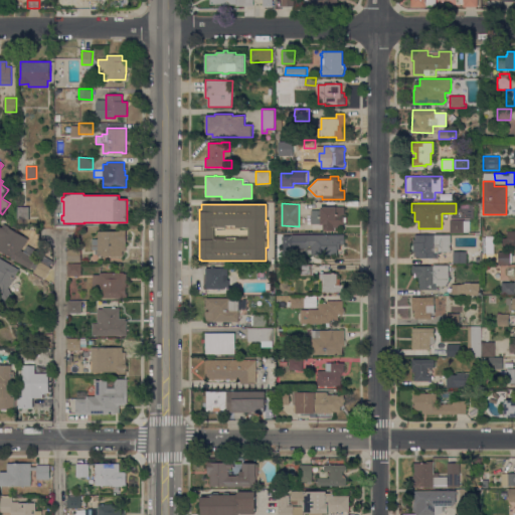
[(18,218),(18,206),(29,206),(29,218),(18,218)]
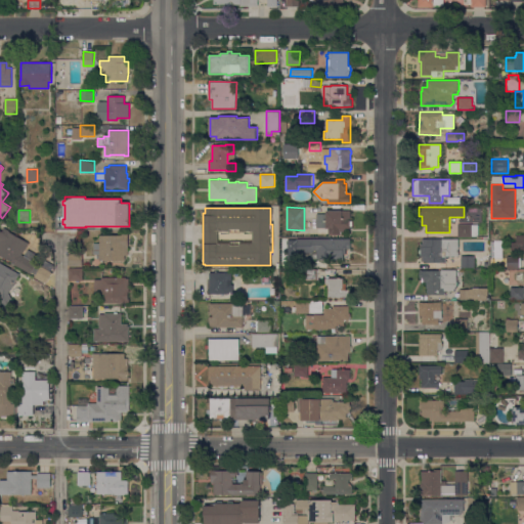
[(316,213),(326,214),(326,210),(350,211),(350,221),(352,221),(352,226),(350,226),(350,228),(345,228),(345,231),(340,231),(340,234),(329,234),(329,228),(316,228),(316,213)]
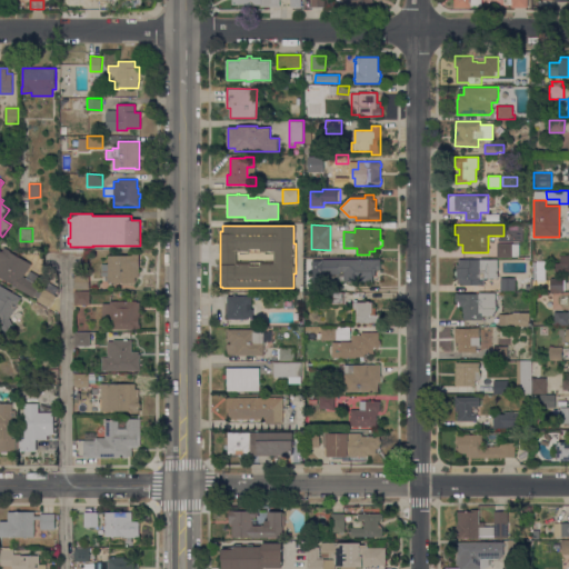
[(511,243),(519,243),(519,257),(511,257),(511,258),(497,257),(497,243),(511,243)]
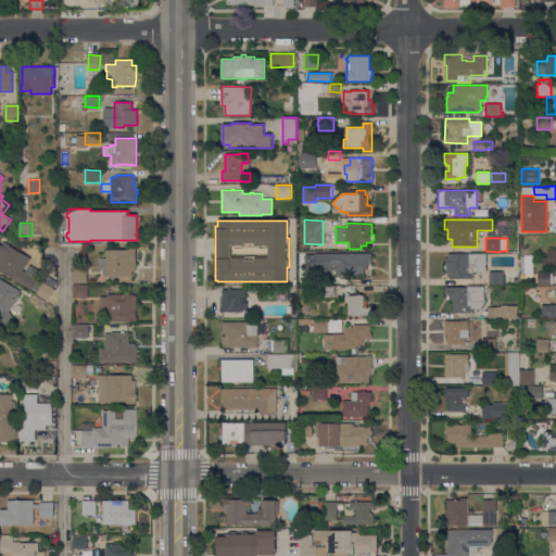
[(29,265),(41,272),(32,290),(11,279),(12,278),(10,276),(9,278),(7,277),(8,275),(5,274),(4,276),(2,274),(3,273),(0,270),(0,245),(1,244),(2,245),(4,242),(10,245),(29,257),(23,270),(25,272),(29,265)]
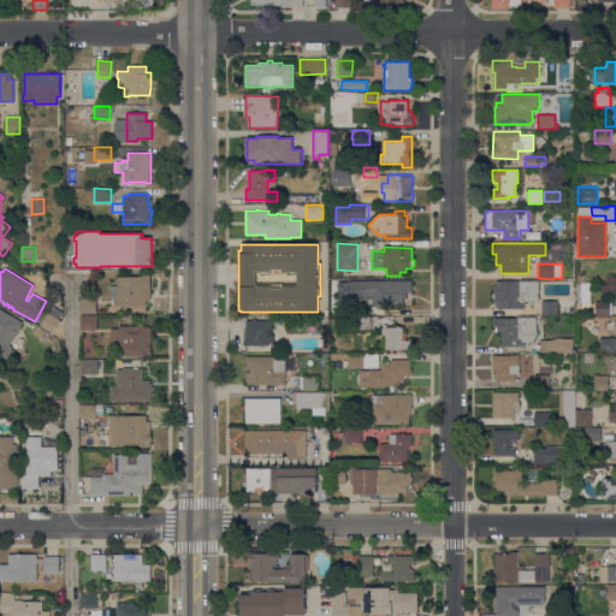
[(117,306),(117,304),(113,304),(113,298),(111,300),(111,285),(117,285),(117,277),(146,277),(146,276),(150,276),(150,300),(147,300),(147,306),(117,306)]
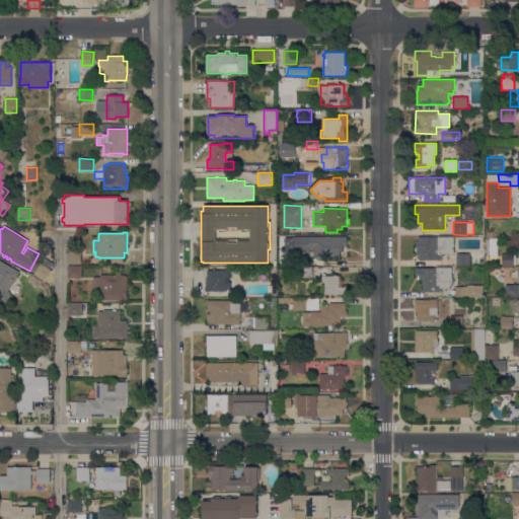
[(511,235),(511,232),(518,232),(518,246),(507,246),(507,239),(511,239),(511,235)]
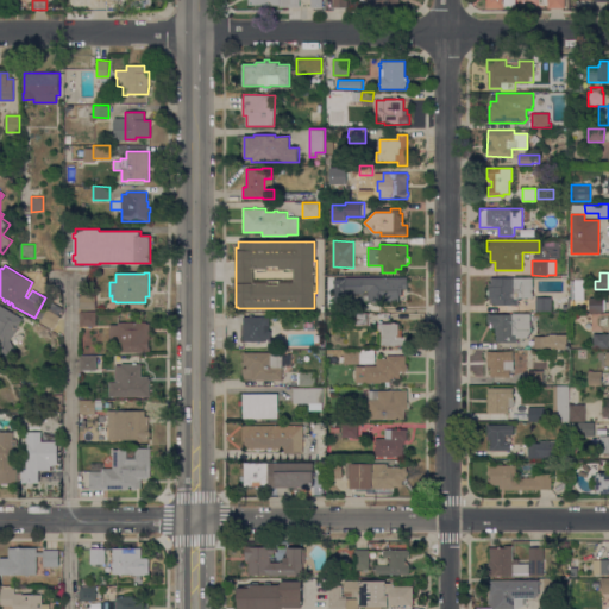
[(345,277),(407,277),(407,289),(402,289),(402,295),(399,295),(399,301),(368,302),(368,301),(362,301),(362,295),(364,295),(364,293),(345,294),(345,277)]
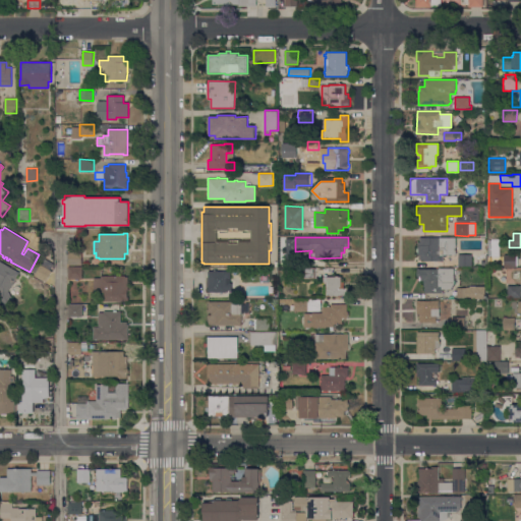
[(420,237),(456,237),(456,254),(446,254),(446,256),(444,256),(444,261),(423,261),(423,259),(418,259),(418,255),(417,255),(417,253),(417,252),(417,248),(418,247),(418,242),(420,242),(420,237)]
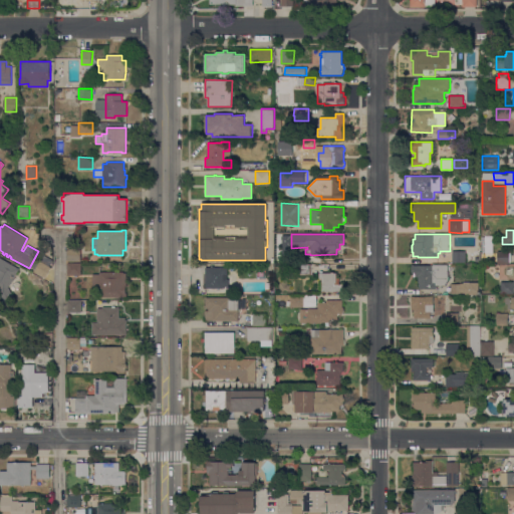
[(67,249),(80,249),(80,261),(67,261),(67,249)]
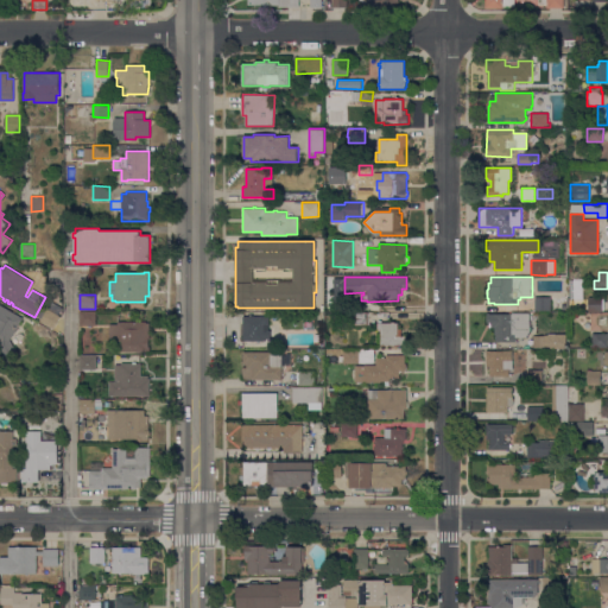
[(534,297),(550,297),(550,310),(534,310),(534,297)]
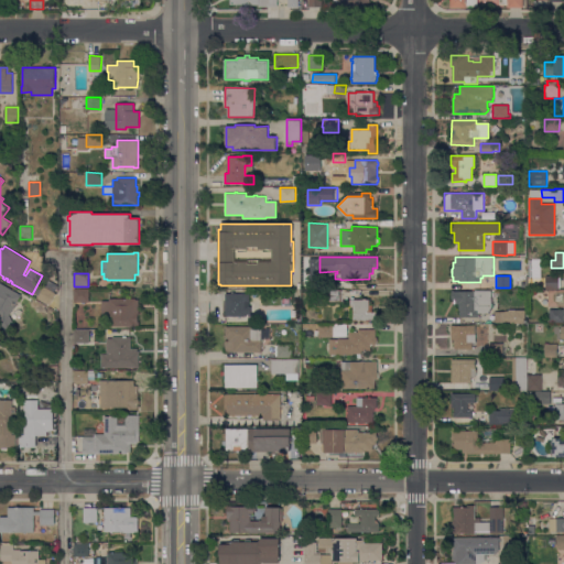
[(545,289),(545,275),(559,275),(559,289),(545,289)]
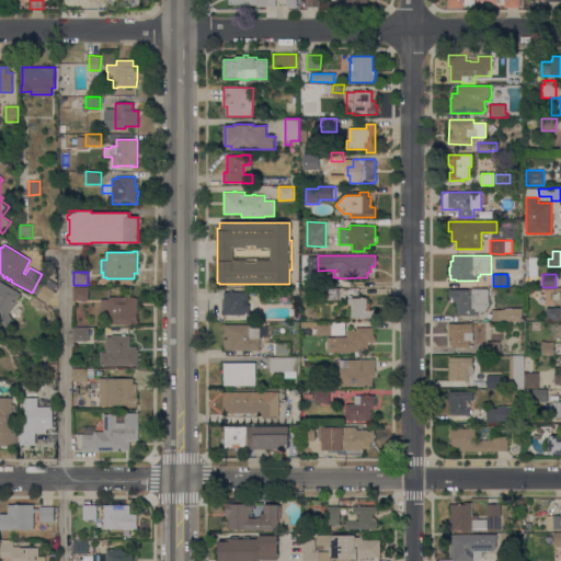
[(50,301),(38,294),(47,277),(58,283),(54,290),(56,292),(50,301)]
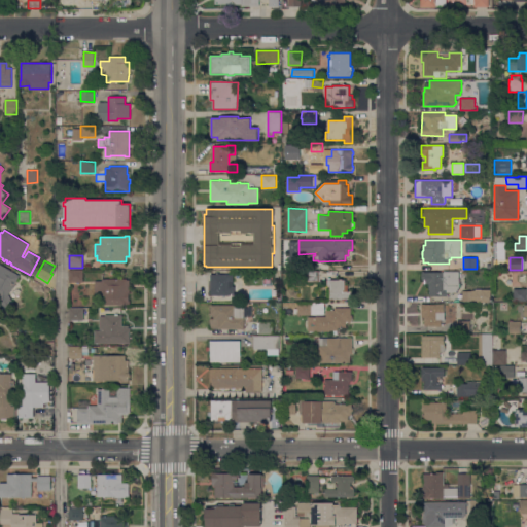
[(15,308),(5,313),(0,303),(0,264),(20,275),(8,295),(15,308)]
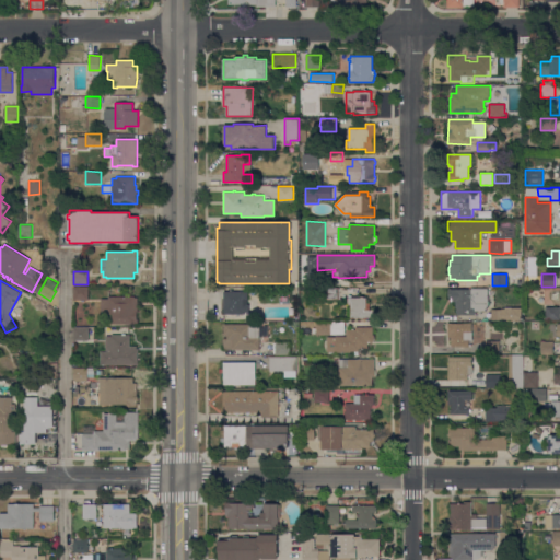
[(88,287),(89,300),(73,300),(73,287),(88,287)]
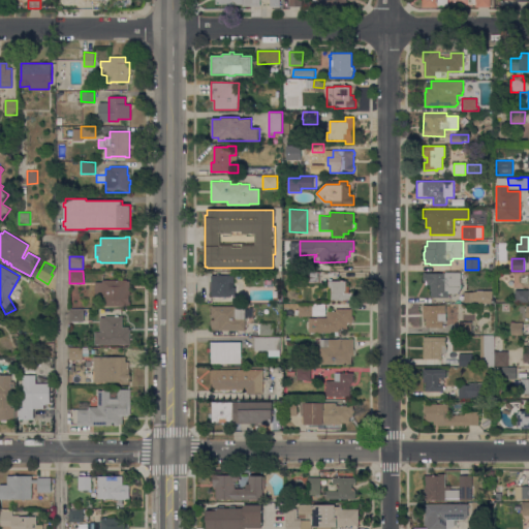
[(319,283),(308,283),(309,272),(319,272),(319,283)]
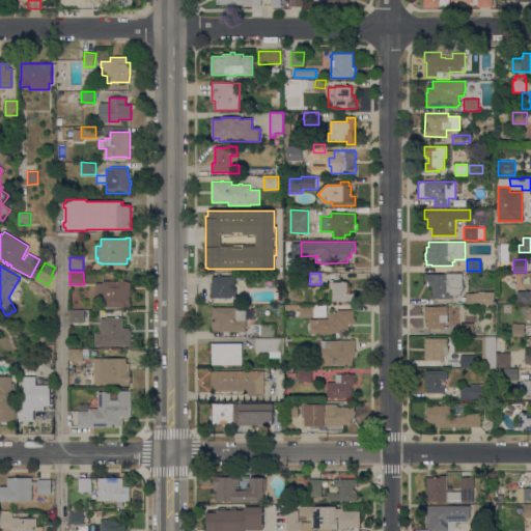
[(458,294),(449,294),(450,299),(432,299),(432,292),(431,292),(431,285),(426,285),(426,282),(425,282),(425,274),(462,273),(462,288),(458,294)]
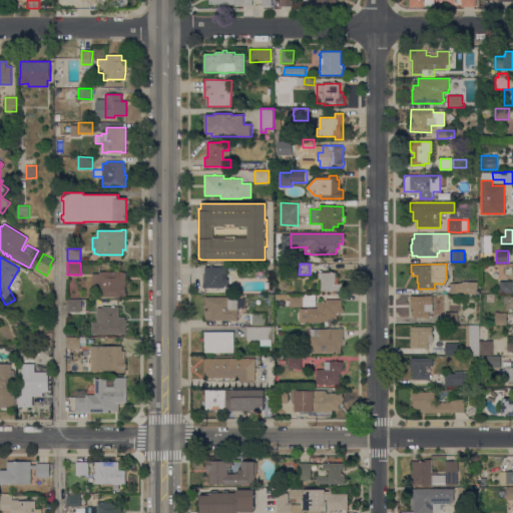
[(208,267),(208,266),(210,266),(210,267),(226,267),(226,274),(223,274),(223,279),(226,279),(226,285),(225,285),(225,289),(223,289),(223,288),(218,288),(218,290),(216,290),(216,288),(204,288),(204,267),(208,267)]
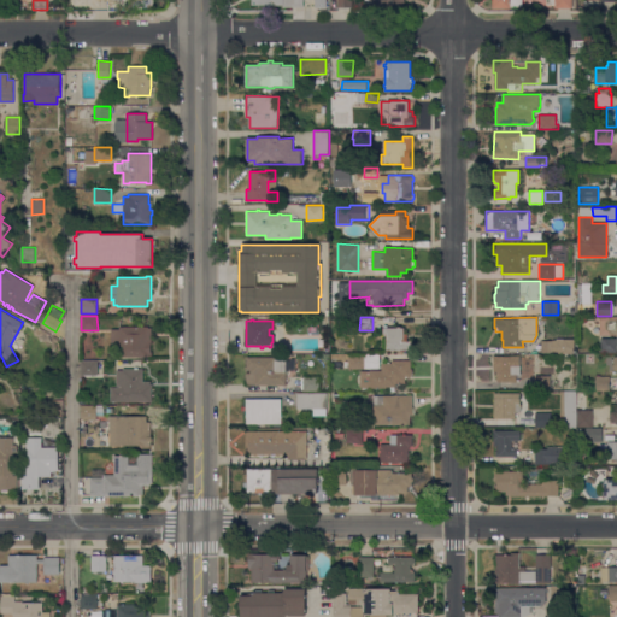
[(383,334),(383,327),(383,325),(387,325),(387,328),(398,328),(398,327),(401,327),(404,327),(404,334),(407,334),(407,341),(412,341),(412,351),(386,351),(386,334),(383,334)]
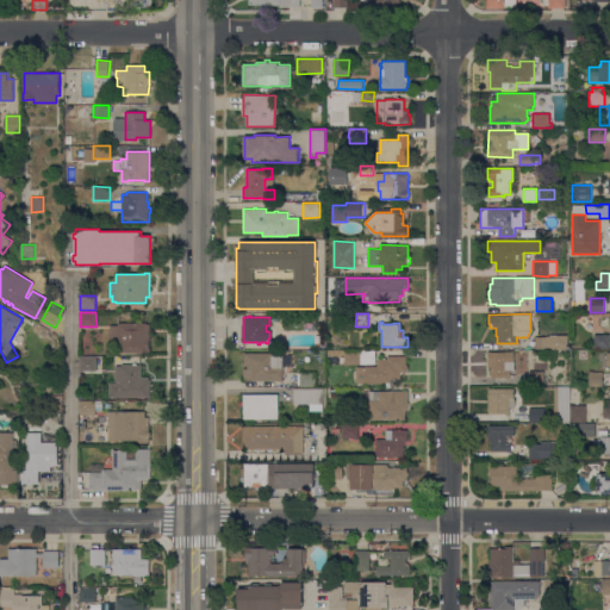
[(147,323),(147,324),(150,324),(150,340),(149,340),(149,348),(150,348),(150,352),(120,352),(120,346),(110,346),(110,325),(118,325),(118,323),(147,323)]
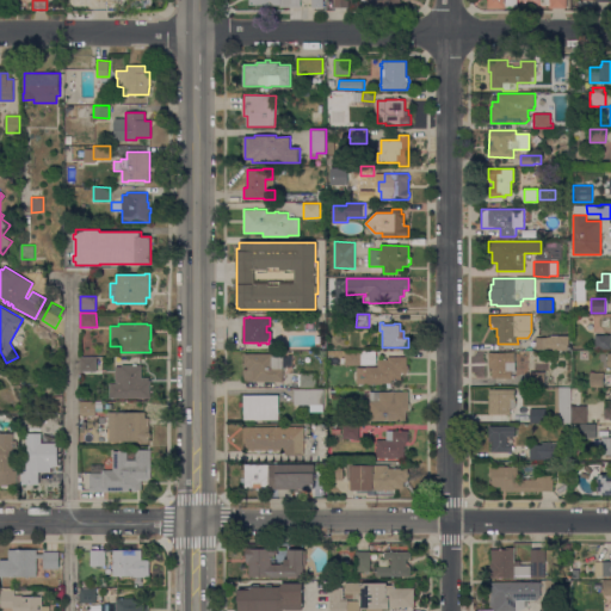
[(547,338),(547,337),(551,337),(551,335),(569,335),(569,350),(536,350),(536,337),(547,338)]
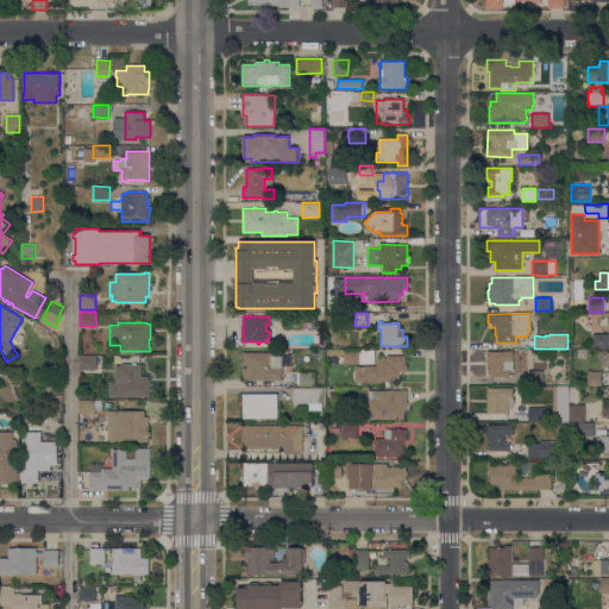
[(608,334),(608,346),(592,346),(594,334),(608,334)]
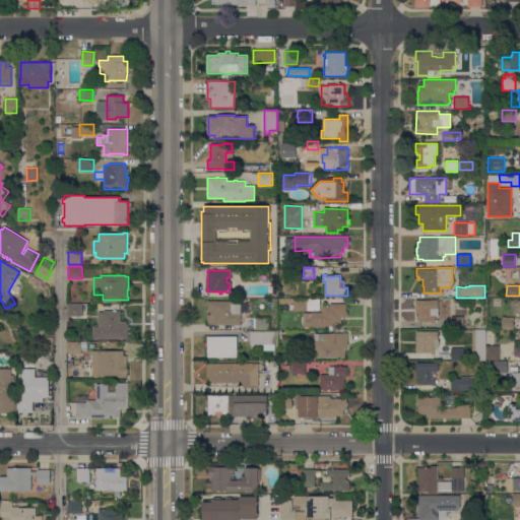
[(320,299),(320,310),(307,310),(307,311),(294,311),(294,299),(320,299)]
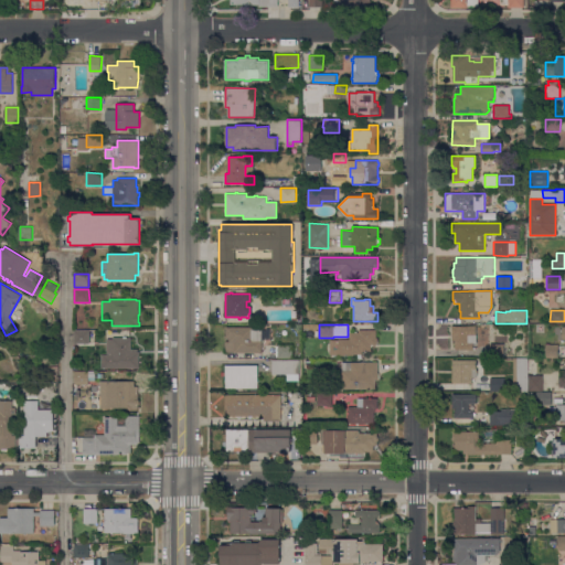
[(473,343),(473,350),(468,350),(468,349),(455,349),(455,340),(451,340),(451,336),(452,336),(452,326),(458,326),(467,326),(476,326),(476,334),(477,334),(477,343),(473,343)]
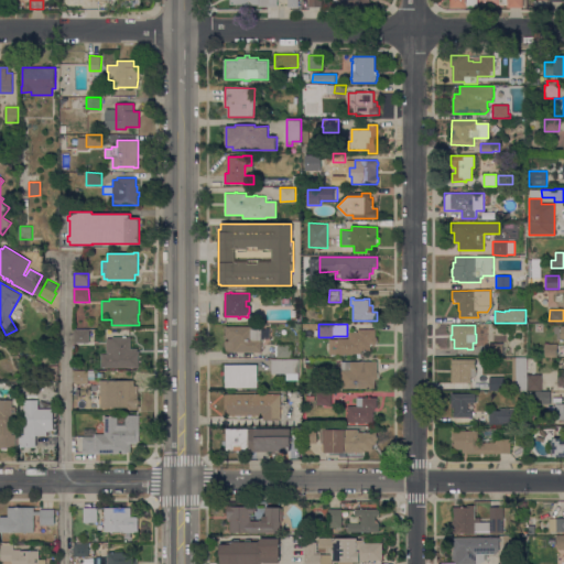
[(225,326),(251,326),(261,326),(261,328),(270,328),(270,339),(261,339),(261,351),(225,351),(225,340),(228,340),(228,337),(225,337),(225,326)]
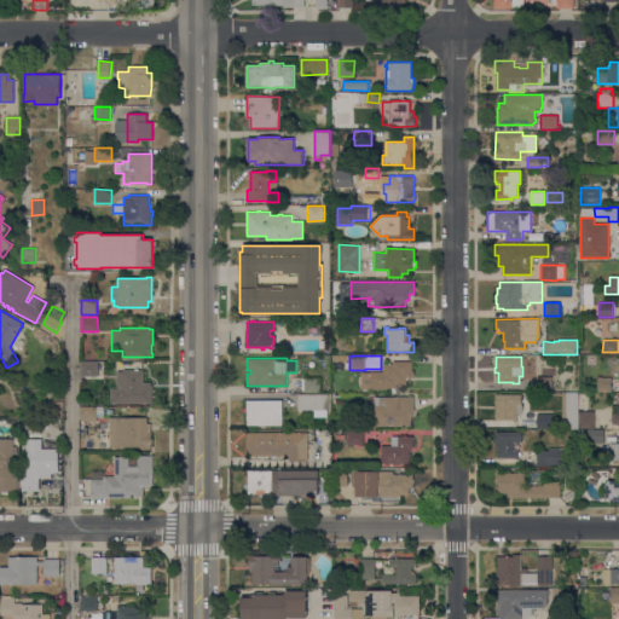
[(81,362),(97,362),(97,376),(81,376),(81,362)]
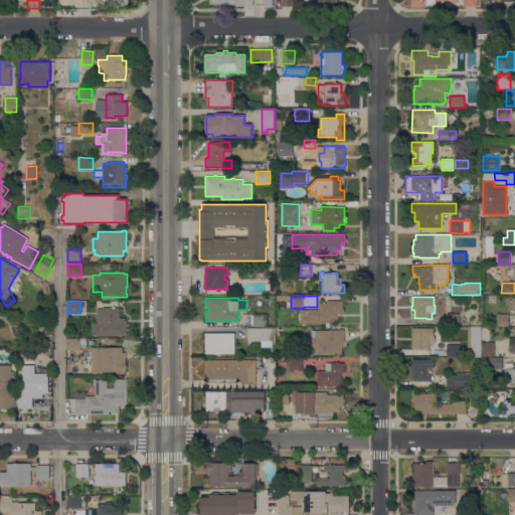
[(309,324),(309,323),(301,323),(301,309),(309,310),(309,309),(318,309),(318,303),(327,303),(327,301),(343,301),(343,307),(344,307),(344,313),(343,313),(343,314),(340,314),(340,315),(339,316),(338,316),(338,320),(330,320),(330,323),(323,323),(323,324),(309,324)]
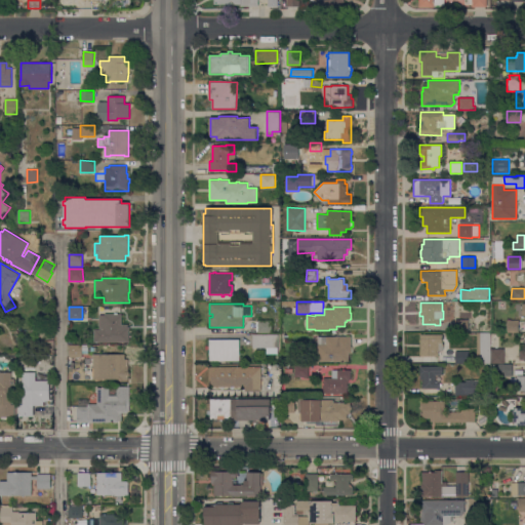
[(94,329),(98,329),(98,315),(105,315),(105,314),(114,314),(114,313),(118,313),(118,314),(122,314),(122,324),(127,324),(127,326),(129,326),(129,341),(94,341),(94,329)]
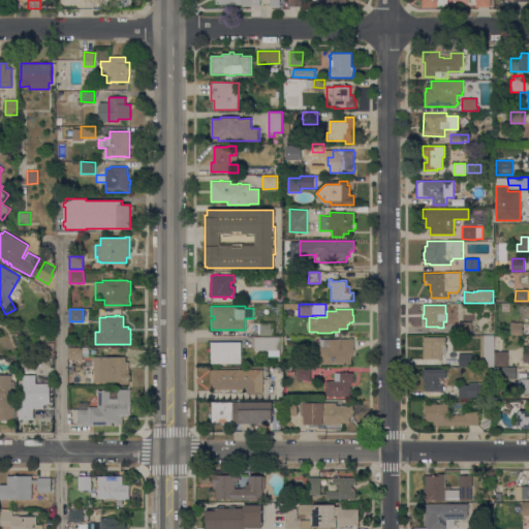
[(459,335),(459,321),(471,321),(472,335),(459,335)]
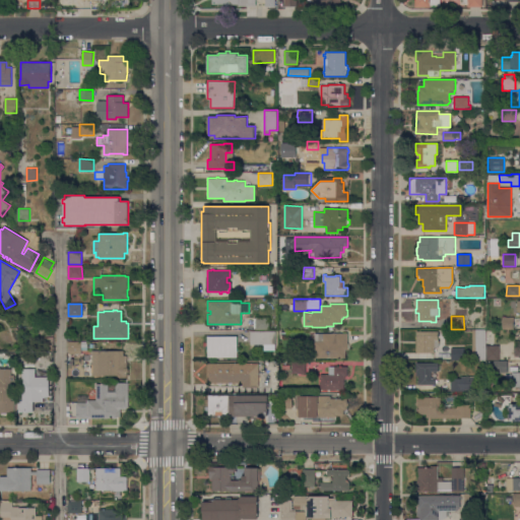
[(502,329),(502,316),(514,317),(514,319),(515,319),(515,326),(514,326),(514,329),(502,329)]
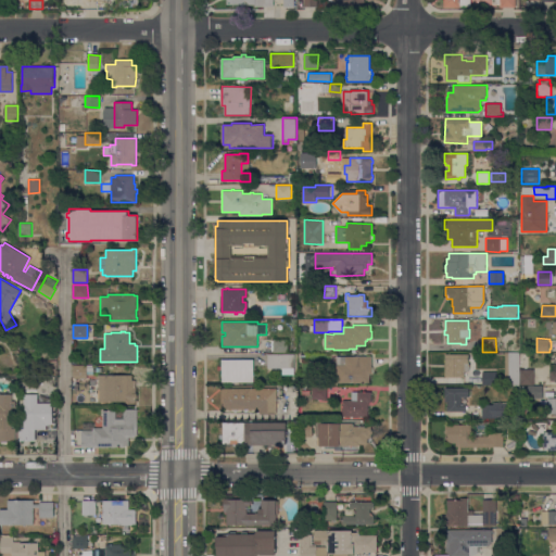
[(287,339),(287,352),(273,352),(273,339),(287,339)]
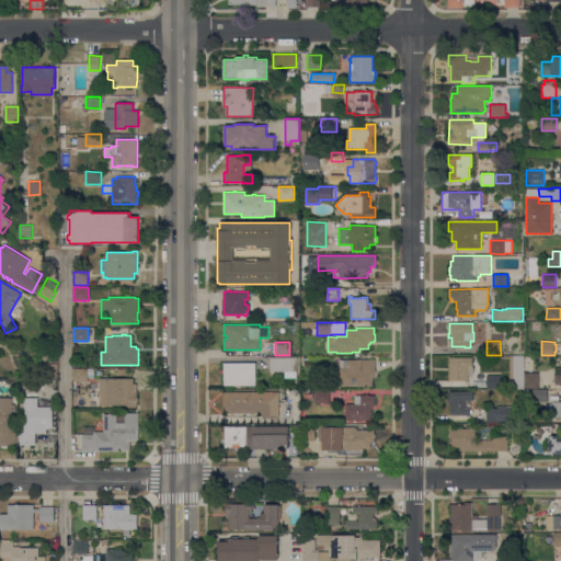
[(524,373),(524,388),(524,389),(513,389),(513,385),(510,385),(510,356),(524,356),(524,373)]
